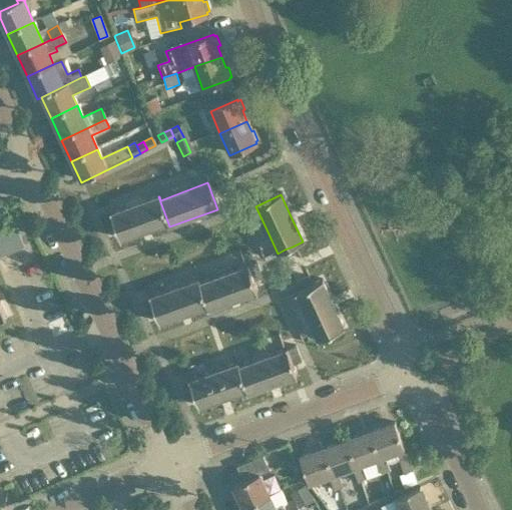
[(158,196),(110,214),(120,241),(168,223),(158,196)]
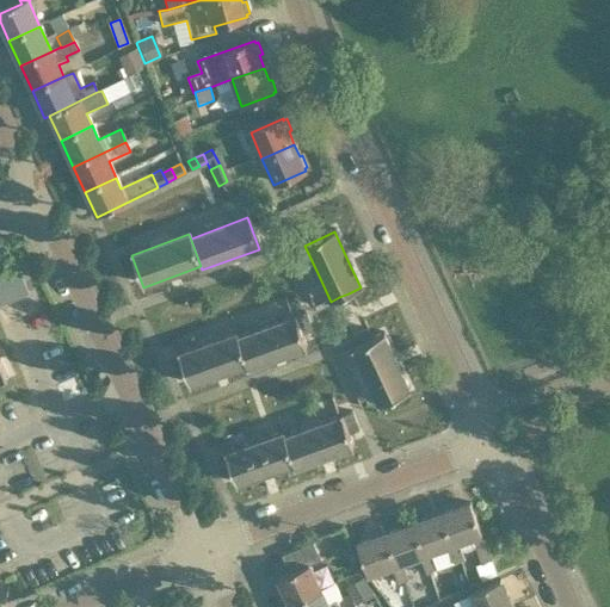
[(18,272),(0,279),(0,308),(29,295),(18,272)]
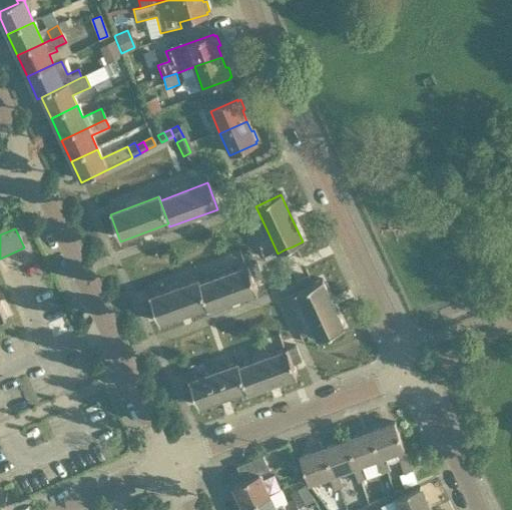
[(296,253),(293,246),(285,249),(289,258),(296,253)]
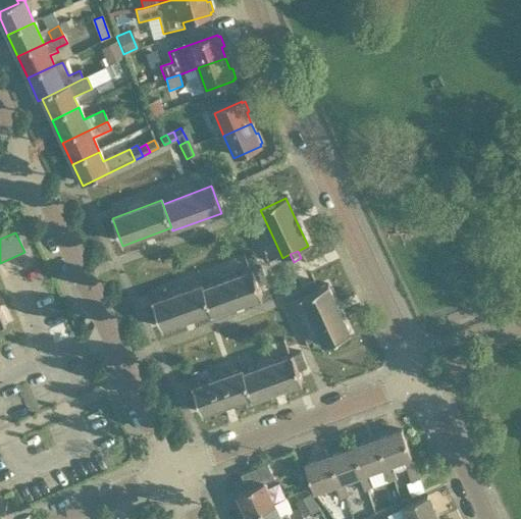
[(294,262),(290,254),(282,258),(285,265),(294,262)]
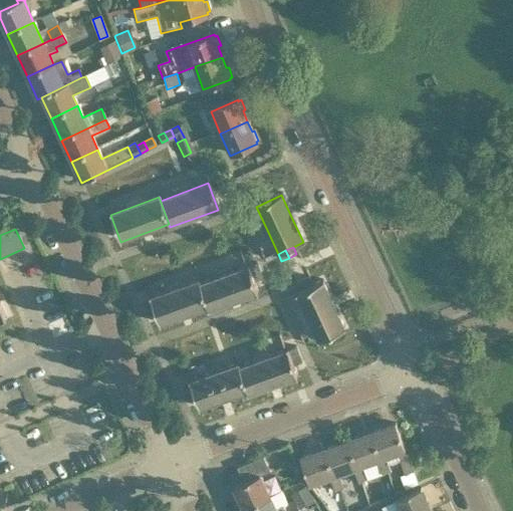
[(257,272),(254,264),(247,267),(250,275),(257,272)]
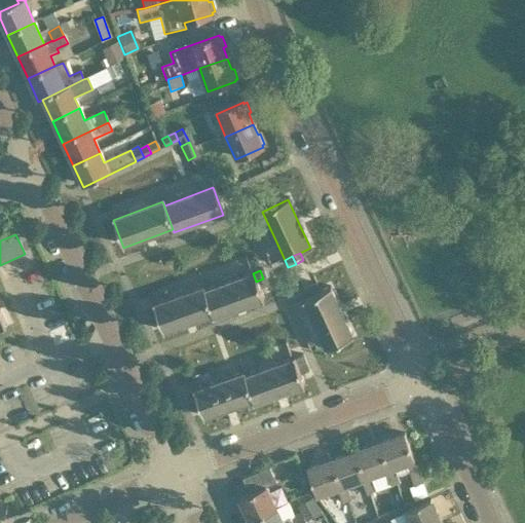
[(252,273),(203,291),(212,314),(214,319),(262,300),(258,290),(256,282),(253,273),(252,273)]
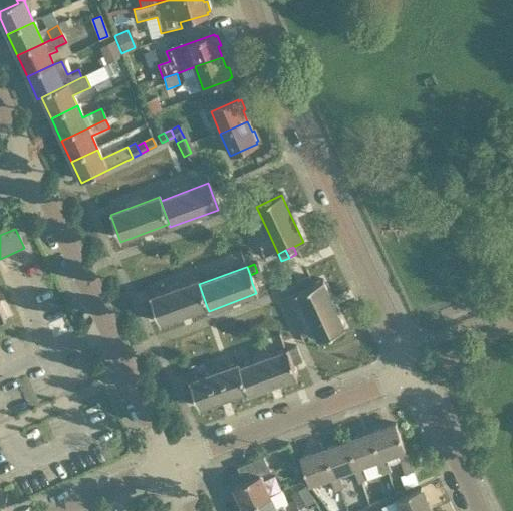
[(260,280),(257,272),(250,275),(252,283),(260,280)]
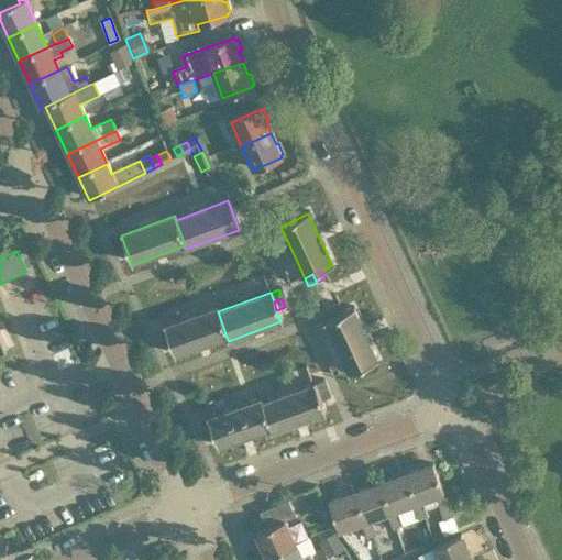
[(341,315),(337,307),(328,310),(332,319),(341,315)]
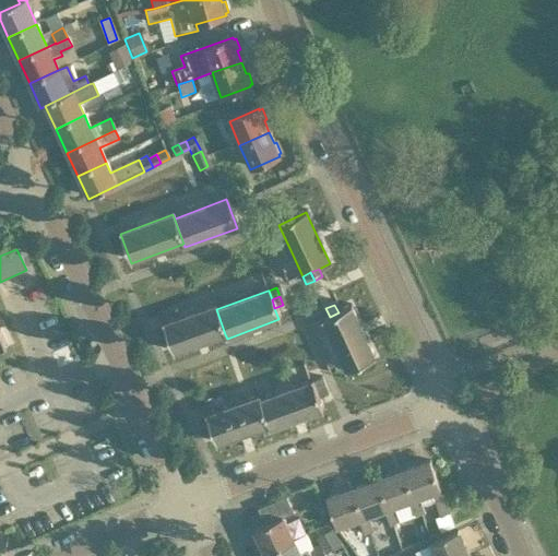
[(215,307),(163,327),(166,334),(169,343),(174,354),(225,334),(216,309),(215,307)]
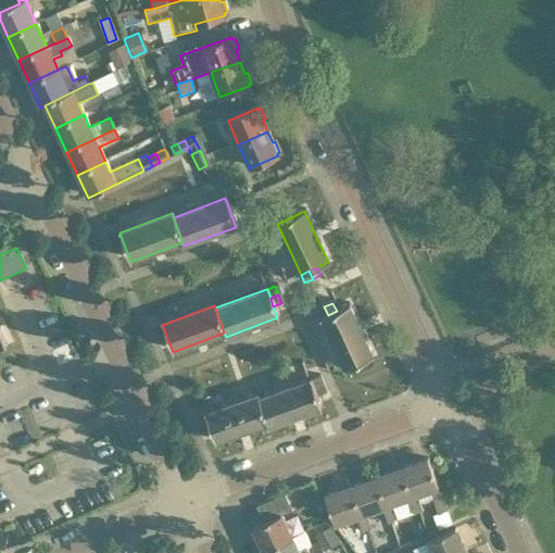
[(328,315),(324,306),(316,311),(319,319),(328,315)]
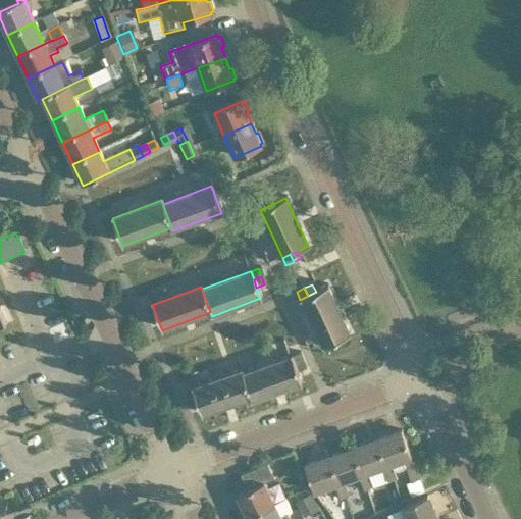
[(349,333),(337,311),(326,288),(316,292),(308,296),(300,300),(311,322),(322,346),(349,333)]
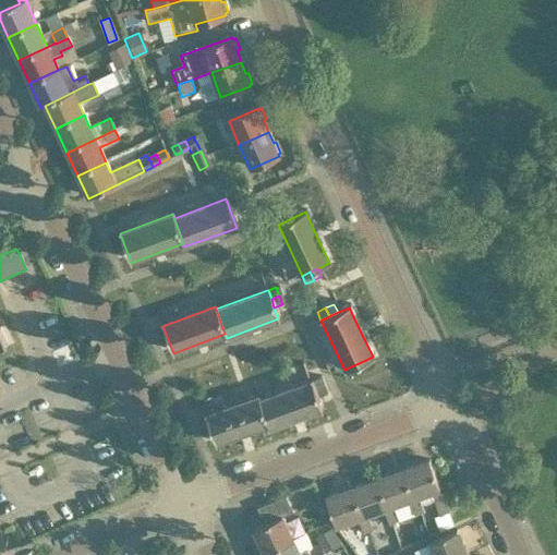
[(166,334),(162,326),(162,325),(154,328),(157,337),(166,334)]
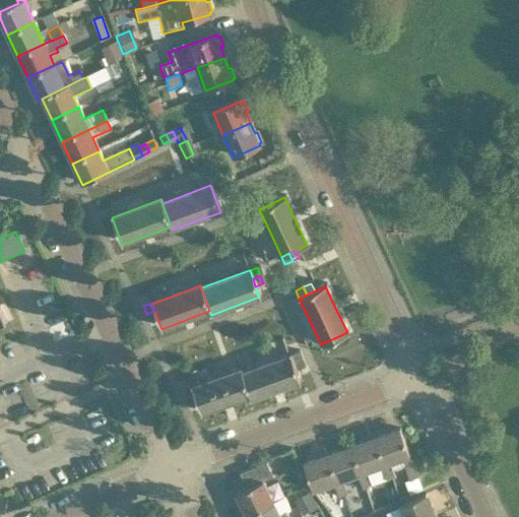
[(157,319),(154,311),(146,314),(149,322),(157,319)]
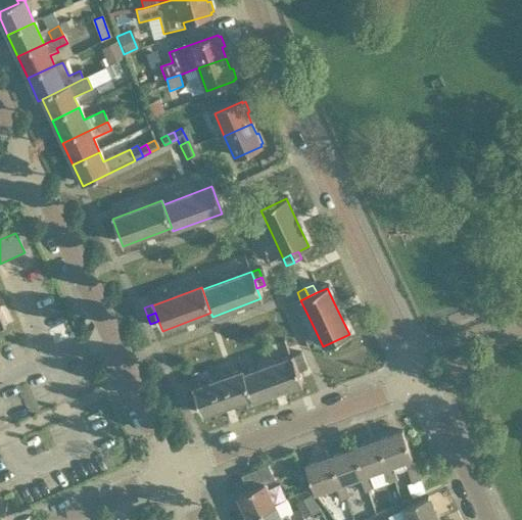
[(302,363),(300,355),(292,358),(294,366),(302,363)]
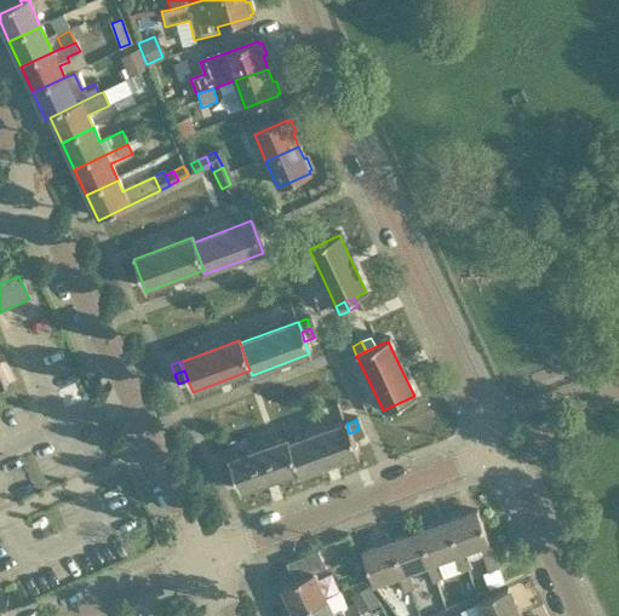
[(345,422),(287,443),(297,472),(298,476),(357,455),(353,443),(349,433),(347,424),(345,422)]
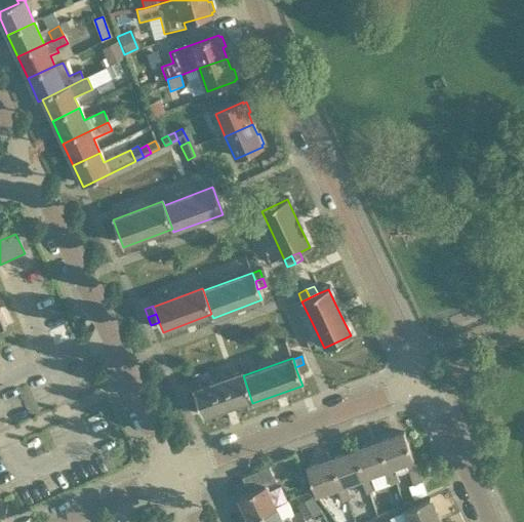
[(307,372),(304,364),(295,367),(298,375),(307,372)]
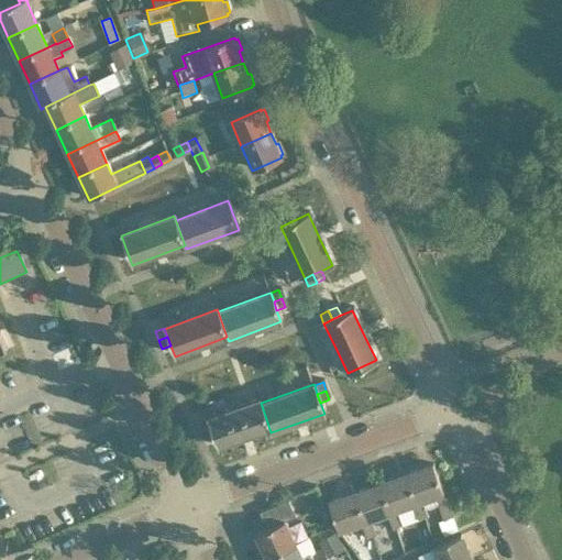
[(260,402),(207,420),(210,428),(213,437),(217,448),(270,429),(261,403),(260,404),(260,402)]
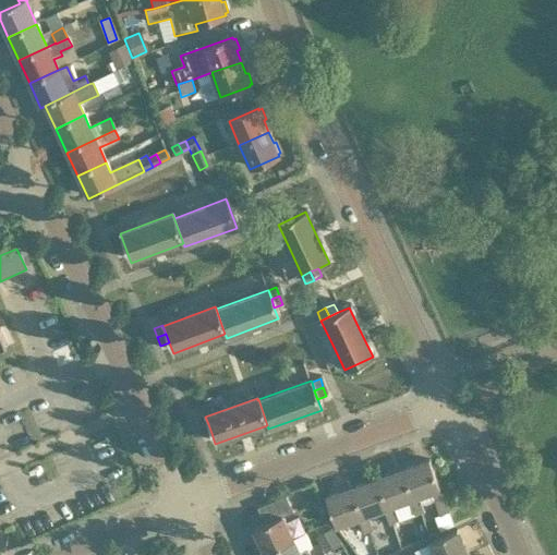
[(208,424),(205,417),(205,415),(196,419),(200,427),(208,424)]
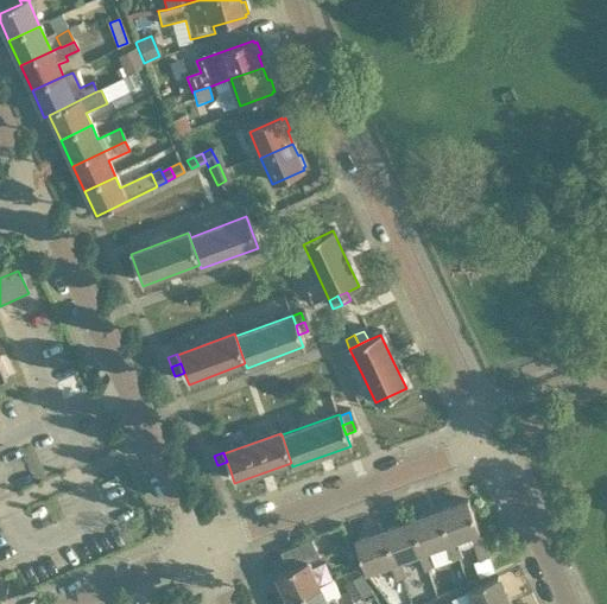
[(231,471),(227,462),(217,465),(221,475),(231,471)]
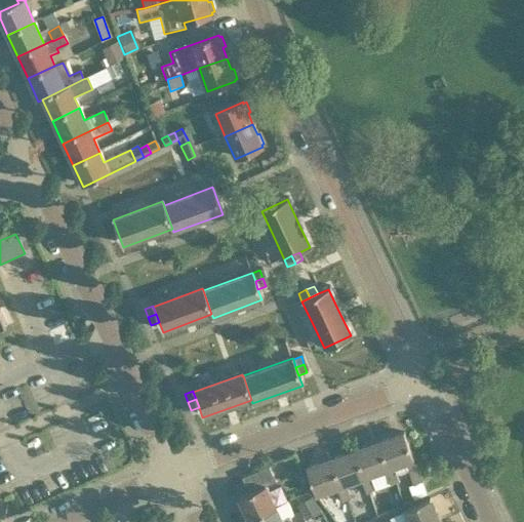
[(402,434),(378,443),(388,470),(392,469),(395,477),(407,472),(412,486),(420,483),(402,434)]
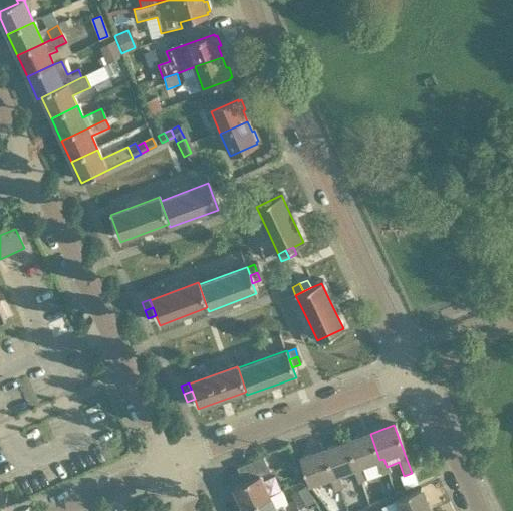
[(370,434),(346,443),(355,469),(360,468),(375,462),(381,476),(388,474),(389,473),(387,467),(383,459),(379,460),(370,434)]
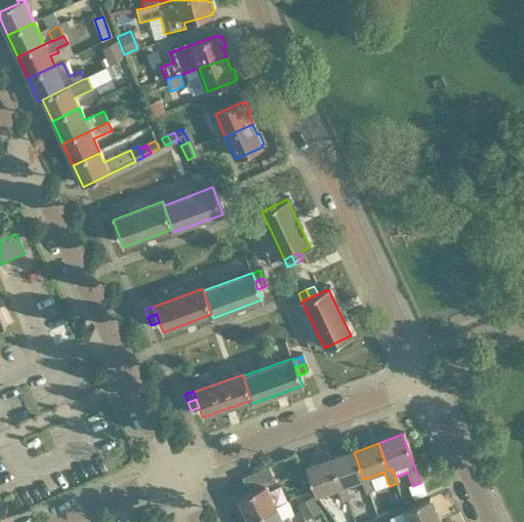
[(354,452),(329,460),(338,488),(345,486),(360,480),(365,495),(373,492),(368,478),(363,479),(354,452)]
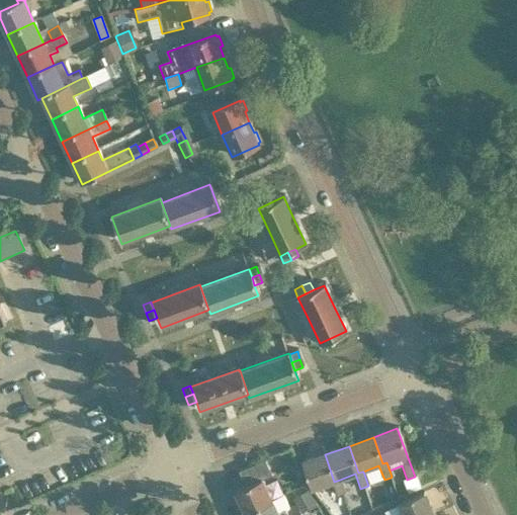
[(302,463),(300,463),(311,491),(331,483),(336,498),(345,494),(340,480),(334,482),(325,454),(302,463)]
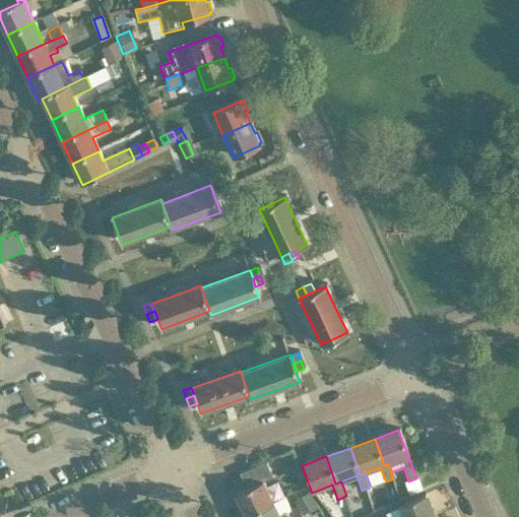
[(246,490),(235,495),(246,516),(248,516),(271,505),(261,483),(272,478),(265,463),(239,474),(246,490)]
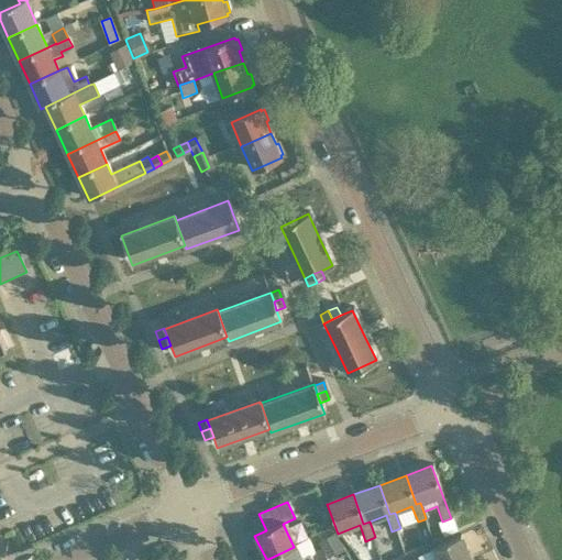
[(333,536),(319,542),(328,559),(342,551),(333,536)]
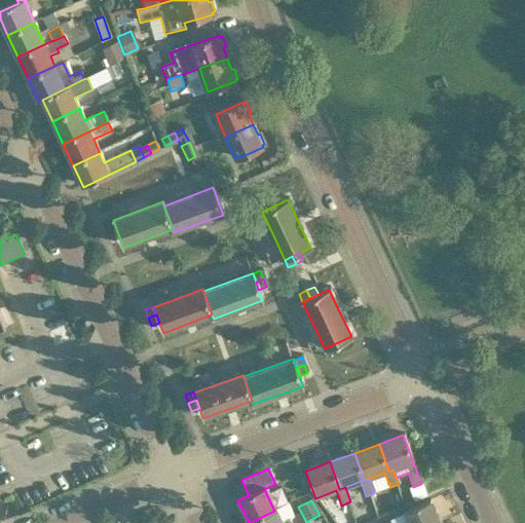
[(440,522),(429,501),(407,513),(404,514),(408,522),(440,522)]
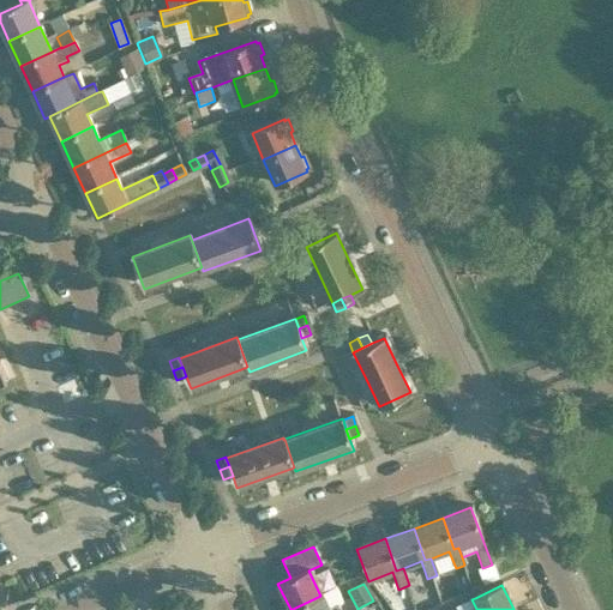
[(356,609),(352,598),(340,604),(340,605),(332,609),(326,609),(320,596),(293,609),(356,609)]
